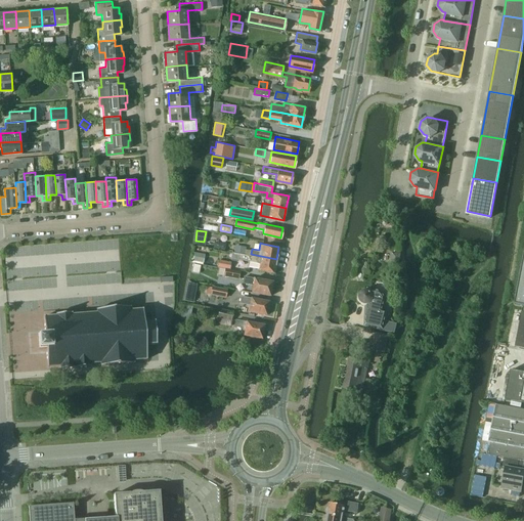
[(246,248),(246,246),(235,244),(233,251),(238,252),(245,253),(246,248)]
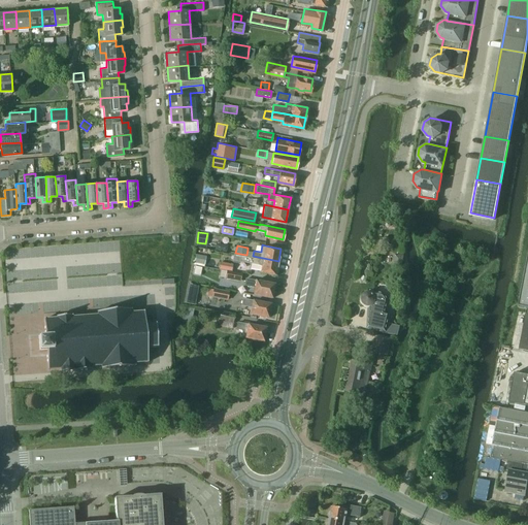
[(394,252),(392,264),(402,265),(404,254),(394,252)]
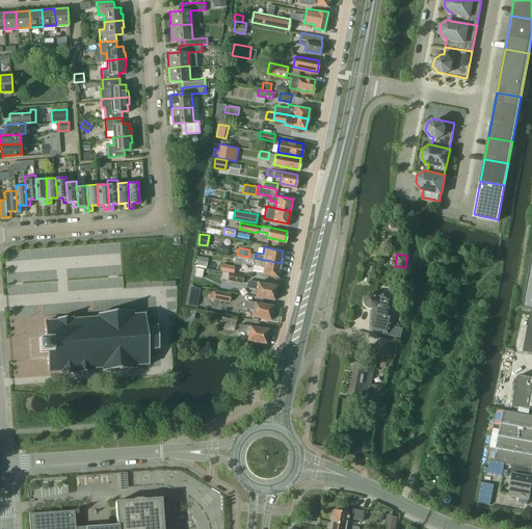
[(195,263),(204,264),(206,256),(197,255),(195,263)]
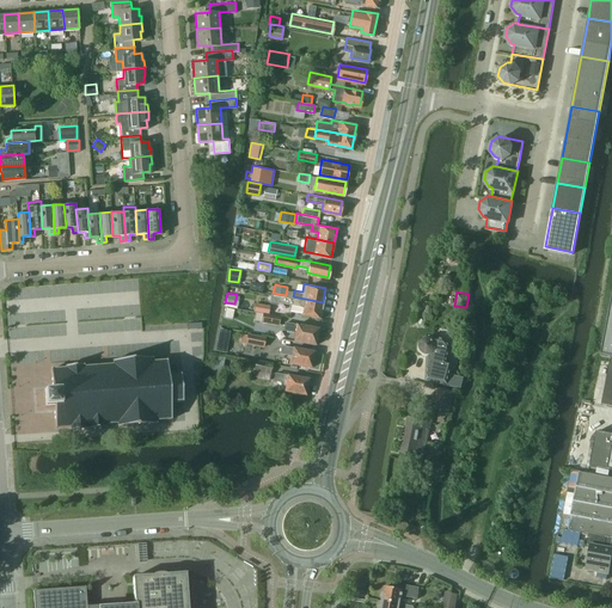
[(611,293),(605,333),(601,352),(611,355),(611,293)]
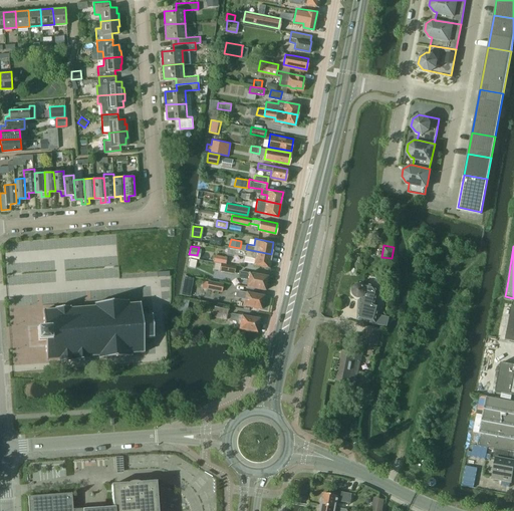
[(269,266),(271,254),(246,249),(245,254),(254,256),(253,263),(269,266)]
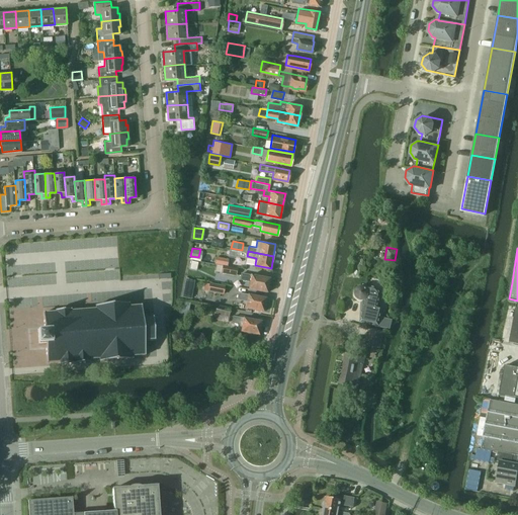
[(228,264),(229,257),(216,255),(214,262),(228,264)]
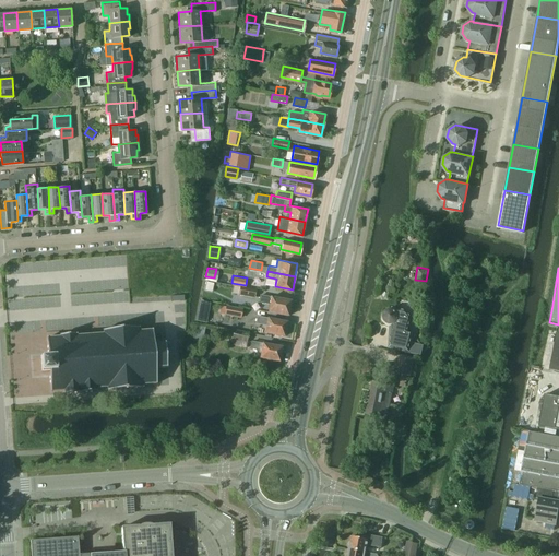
[(256,288),(240,285),(239,293),(238,294),(254,296),(256,288)]
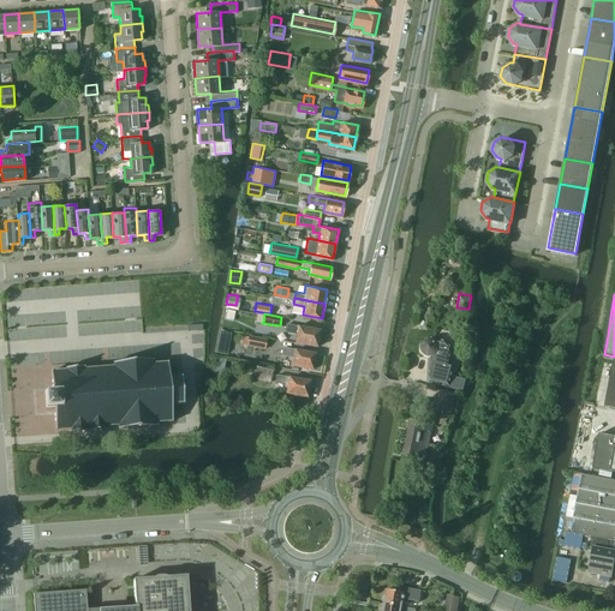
[(316,345),(320,329),(286,322),(285,329),(297,331),(296,341),(316,345)]
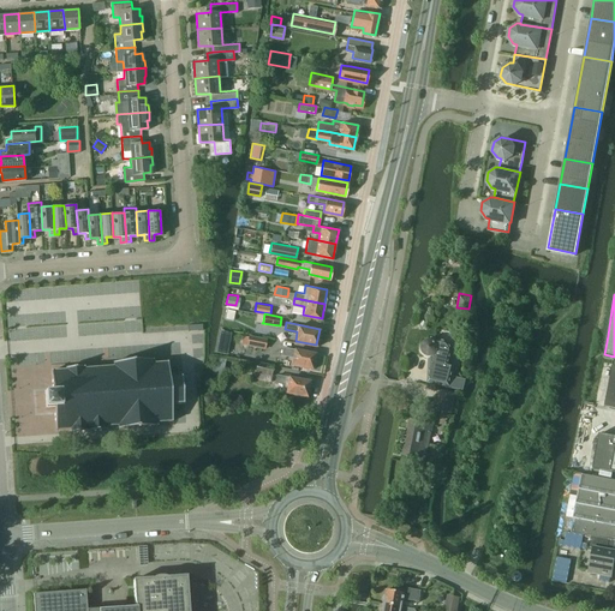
[(248,342),(264,346),(266,337),(249,334),(248,342)]
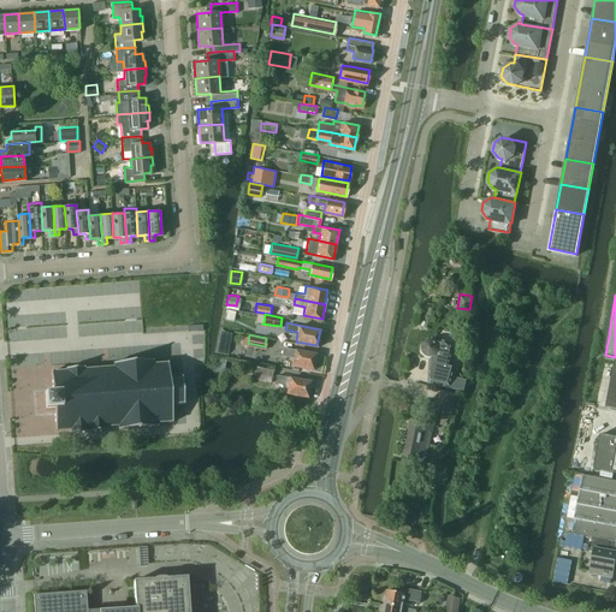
[(420,344),(420,345),(420,349),(421,351),(424,354),(426,356),(428,356),(430,380),(446,384),(449,384),(452,375),(456,362),(451,361),(454,349),(454,345),(450,340),(445,337),(440,337),(437,338),(436,337),(434,336),(432,336),(428,336),(426,337),(422,338),(421,342),(420,344)]
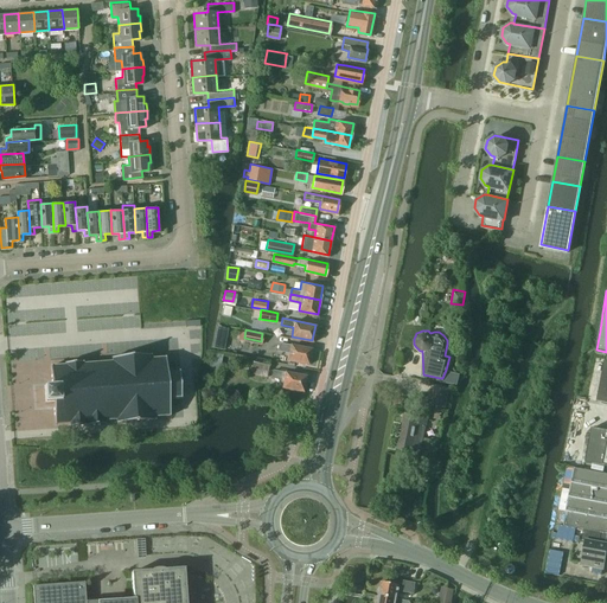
[(308,363),(311,347),(280,341),(278,348),(289,351),(288,359),(308,363)]
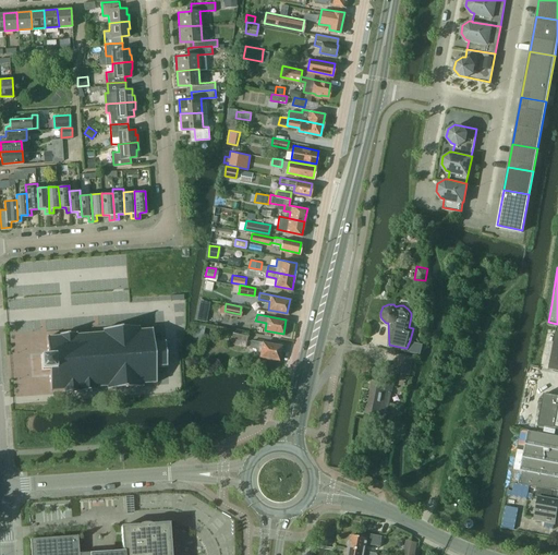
[(202,339),(205,324),(195,323),(193,337),(202,339)]
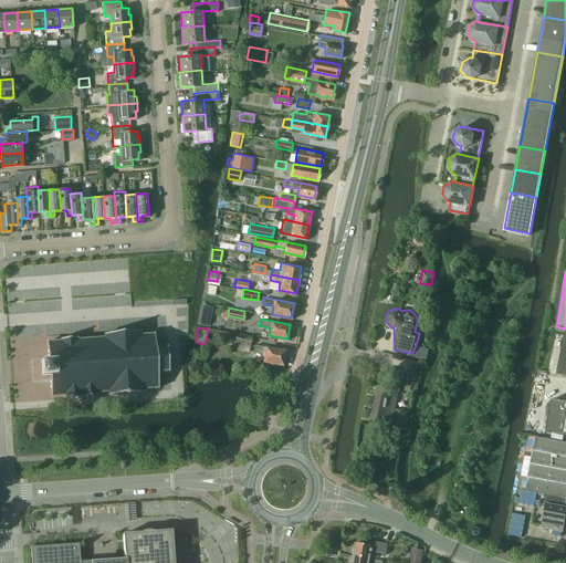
[(50,358),(42,360),(43,367),(43,374),(51,373),(52,394),(65,393),(65,395),(100,393),(98,389),(108,389),(108,393),(146,389),(145,386),(159,386),(158,371),(169,369),(167,345),(156,346),(155,331),(142,332),(142,329),(104,332),(105,334),(79,336),(79,335),(61,336),(62,337),(49,339),(50,358)]
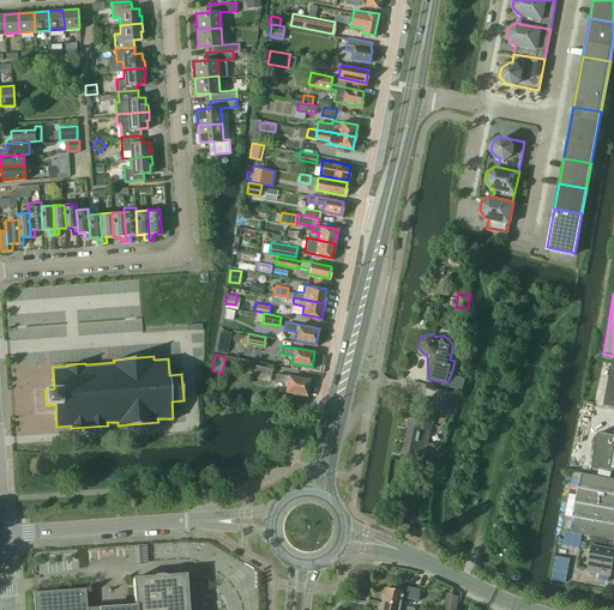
[(270,378),(274,363),(257,360),(253,375),(270,378)]
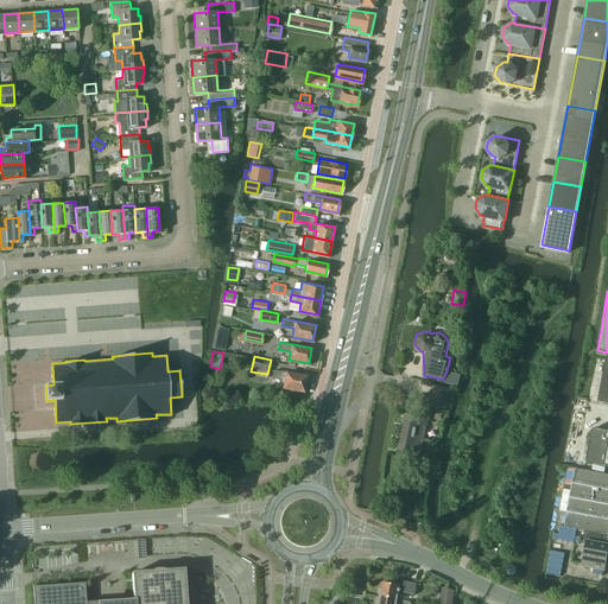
[(607,360),(605,360),(597,399),(607,400),(607,360)]
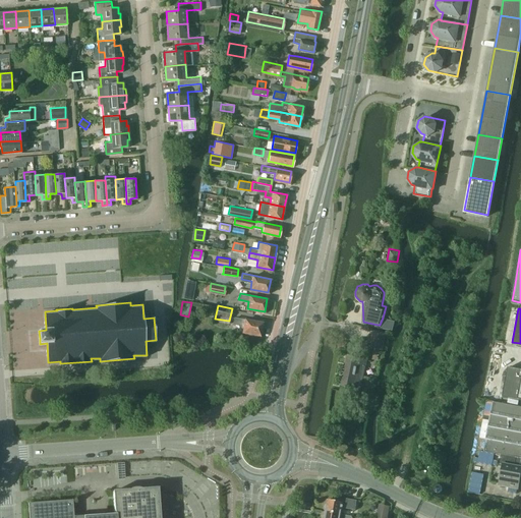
[(234,315),(233,323),(237,324),(242,332),(259,335),(263,322),(234,315)]
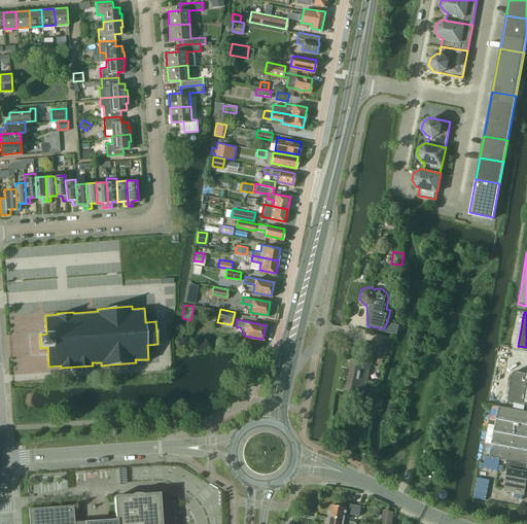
[(389,334),(377,332),(374,349),(386,351),(389,334)]
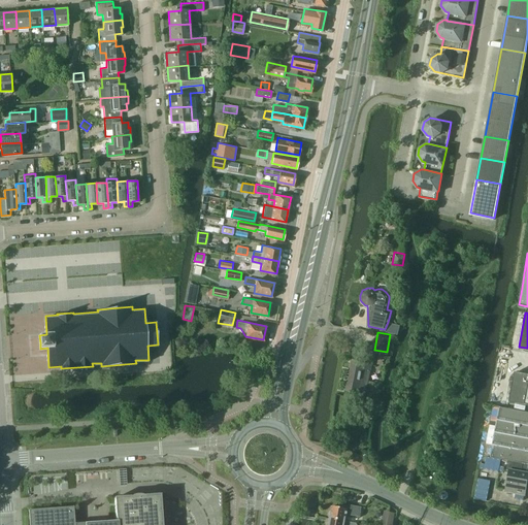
[(353,358),(345,389),(357,391),(359,385),(365,387),(371,362),(359,359),(353,358)]
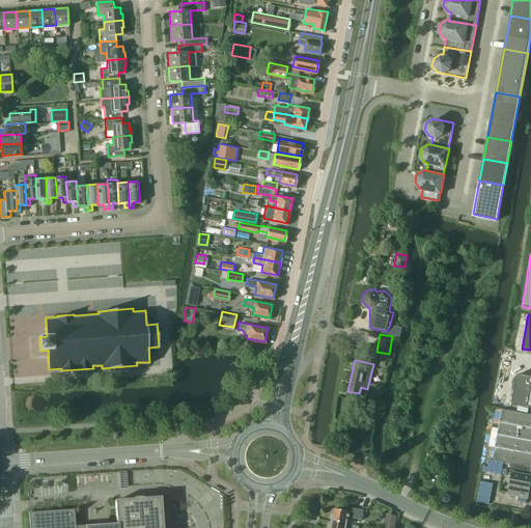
[(530,374),(518,372),(512,403),(530,406),(530,374)]
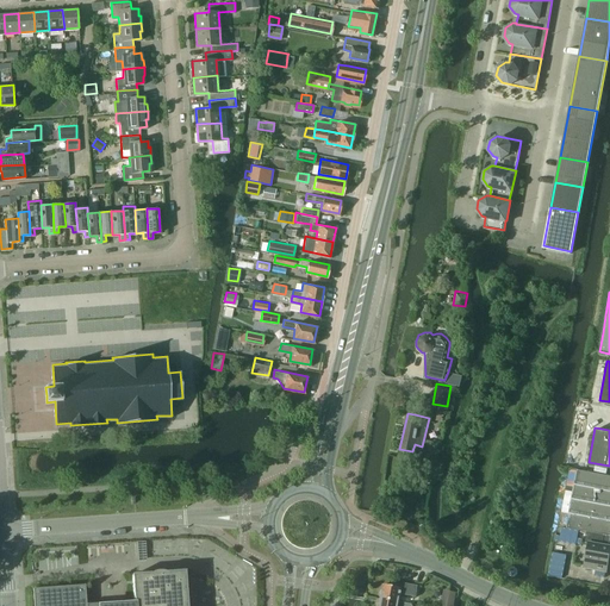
[(433,479),(435,464),(417,461),(415,475),(433,479)]
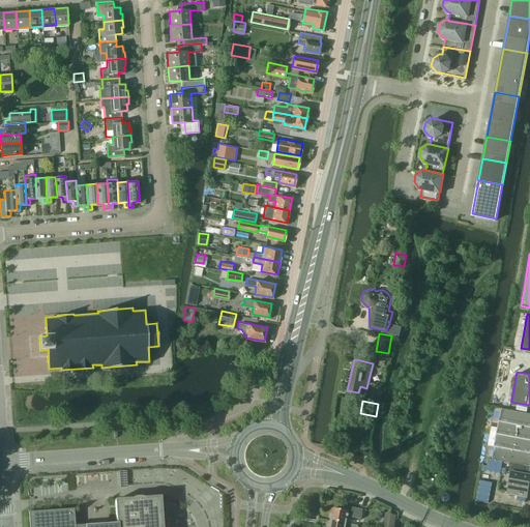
[(495,406),(489,437),(495,438),(501,407),(495,406)]
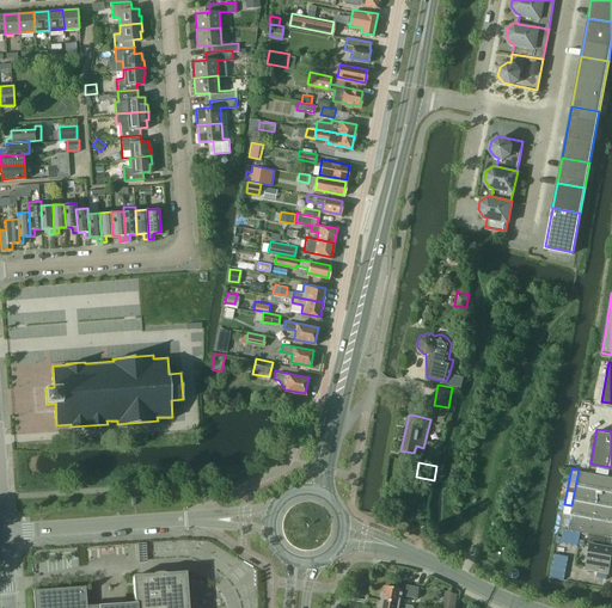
[(611,474),(579,470),(571,505),(568,527),(588,532),(587,542),(591,542),(586,566),(609,571),(611,550),(611,546),(610,547),(611,536),(611,474)]
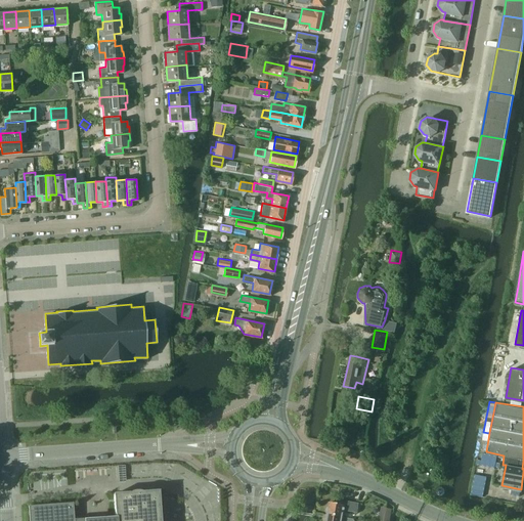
[(165,467),(173,469),(175,463),(168,461),(165,467)]
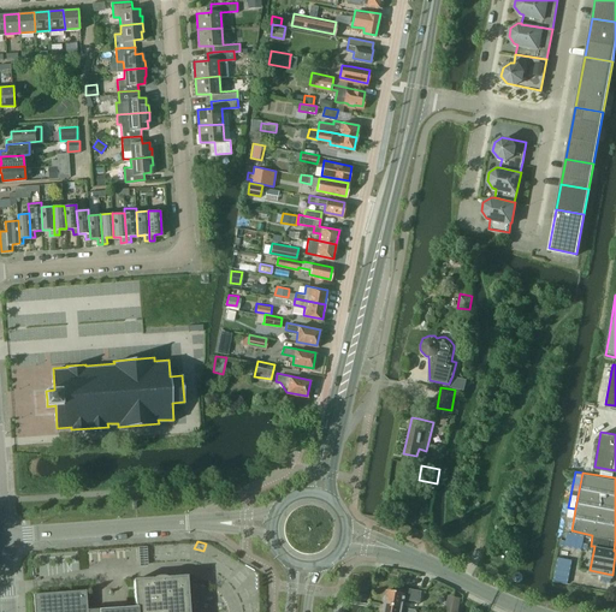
[(214,547),(205,562),(213,568),(223,553),(214,547)]
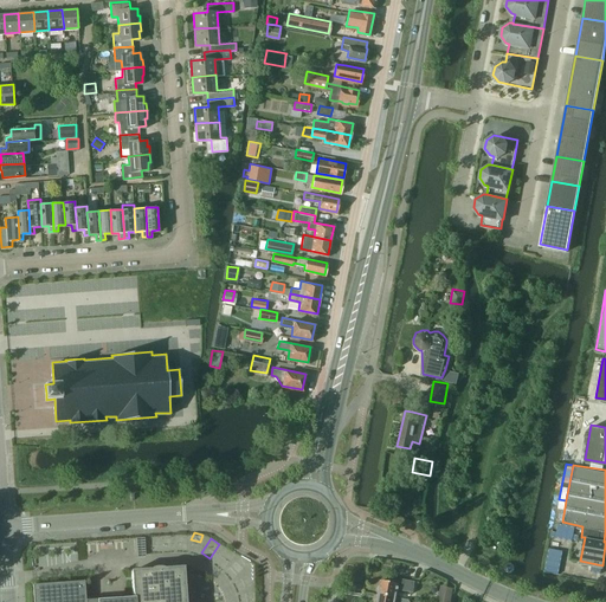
[(238,552),(233,557),(225,547),(216,555),(219,560),(216,562),(227,577),(246,562),(238,552)]
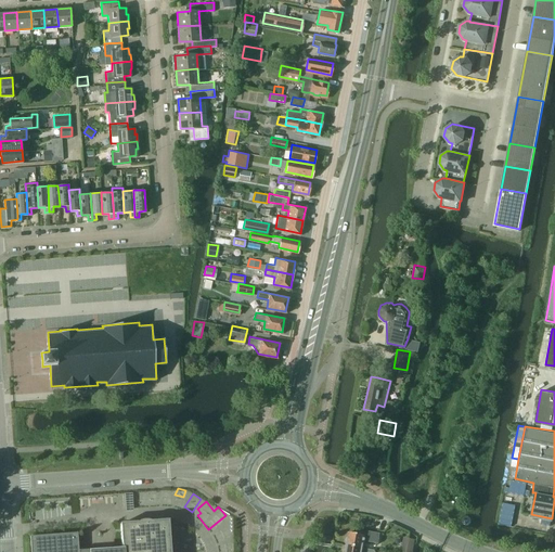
[(170,551),(168,518),(120,522),(121,551),(99,551),(99,547),(78,549),(77,531),(30,535),(30,551),(170,551)]
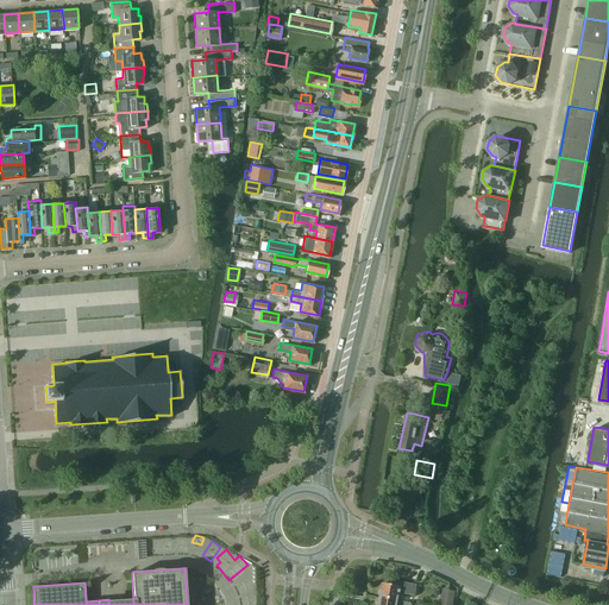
[(250,574),(232,581),(237,594),(237,604),(252,604),(252,592),(237,593),(253,586),(253,584),(250,574)]
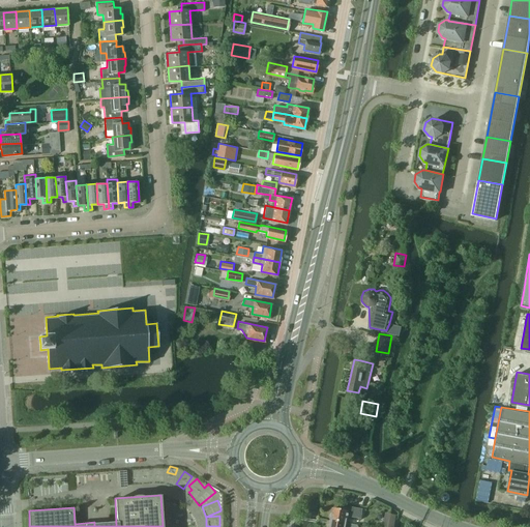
[(331,519),(347,521),(348,515),(357,516),(358,509),(344,506),(344,508),(333,506),(331,519)]
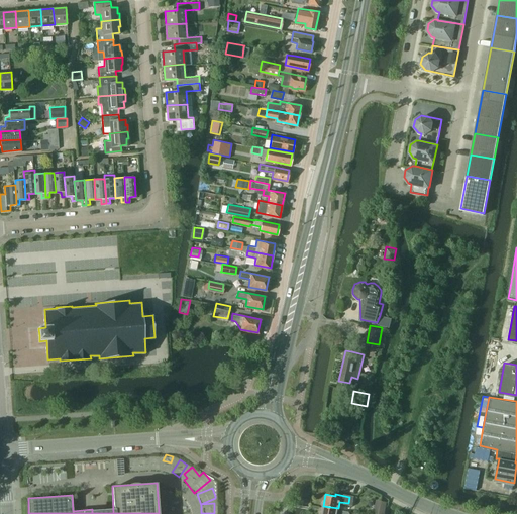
[(375,507),(373,513),(384,513),(387,501),(381,500),(379,508),(375,507)]
